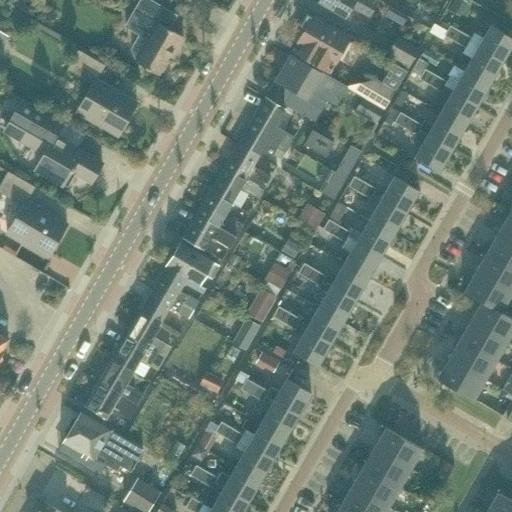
[(184,38),(168,29),(176,15),(149,0),(140,0),(126,27),(141,35),(133,49),(134,56),(137,58),(136,60),(159,73),(160,71),(163,72),(169,61),(167,60),(170,55),(173,57),(184,38)]
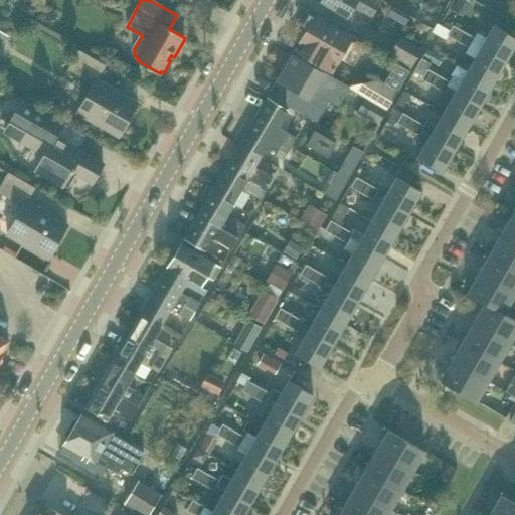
[(369,16),(377,1),(374,0),(321,0),(320,2),(346,17),(353,6),(369,16)]
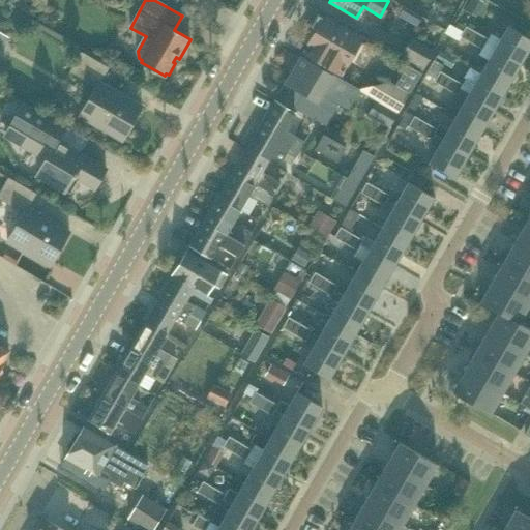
[(341,75),(360,41),(359,40),(361,37),(342,26),(340,29),(322,19),(307,43),(308,43),(303,52),(341,75)]
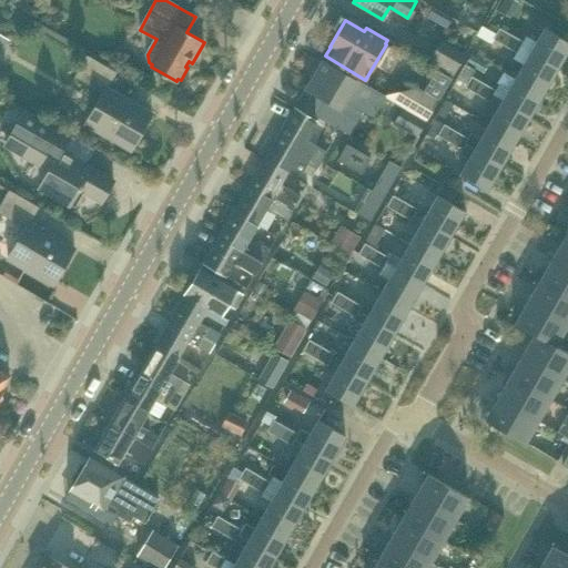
[(492,43),(493,39),(496,33),(482,26),(476,34),(492,43)]
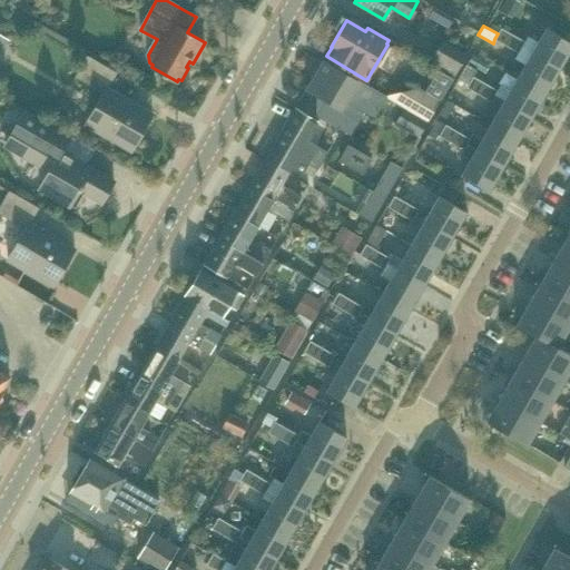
[(494,39),(507,46),(513,35),(501,27),(498,33),(494,39)]
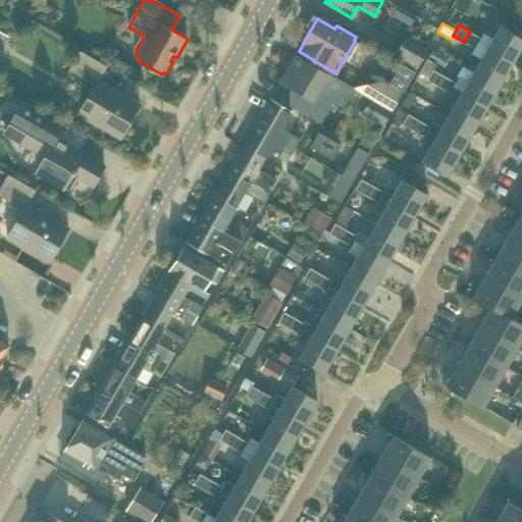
[(480,38),(477,43),(487,48),(512,62),(521,43),(521,38),(500,25),(493,37),(483,32),(480,38)]
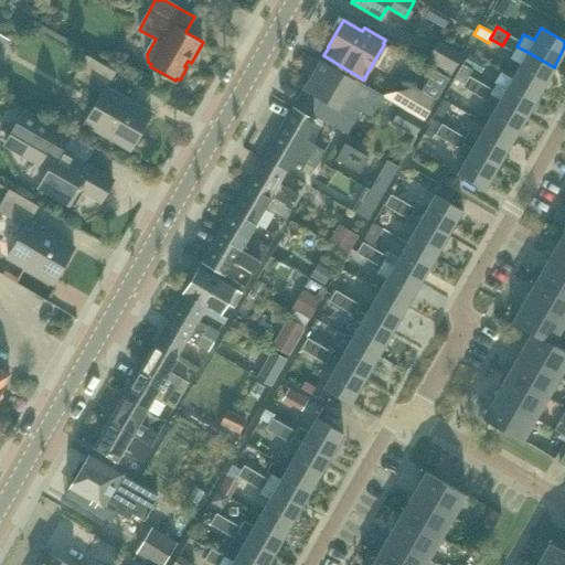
[(0,55),(9,40),(0,34),(0,55)]
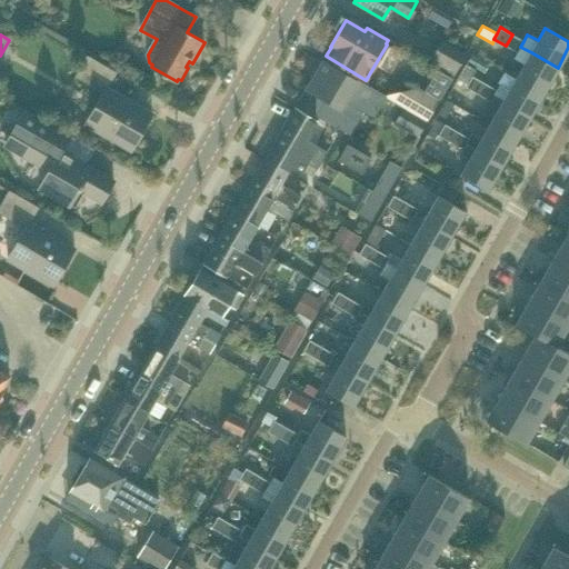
[(506,46),(517,52),(520,47),(523,41),(512,35),(506,46)]
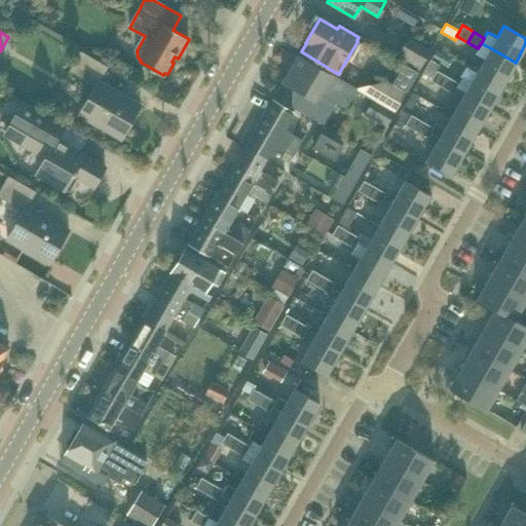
[(399,54),(421,67),(431,50),(409,37),(399,54)]
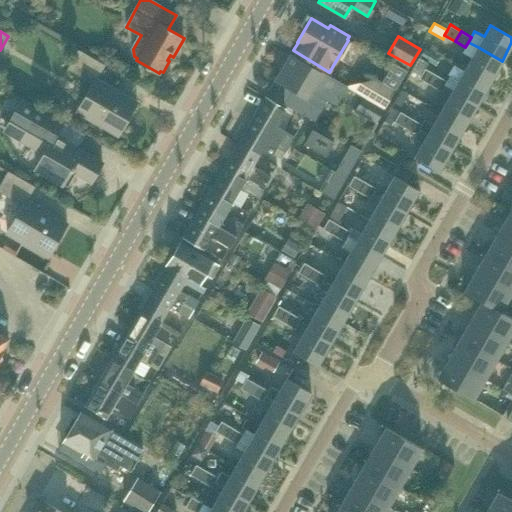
[(465,47),(463,52),(472,57),(465,69),(489,83),(502,61),(478,47),(468,42),(465,47)]
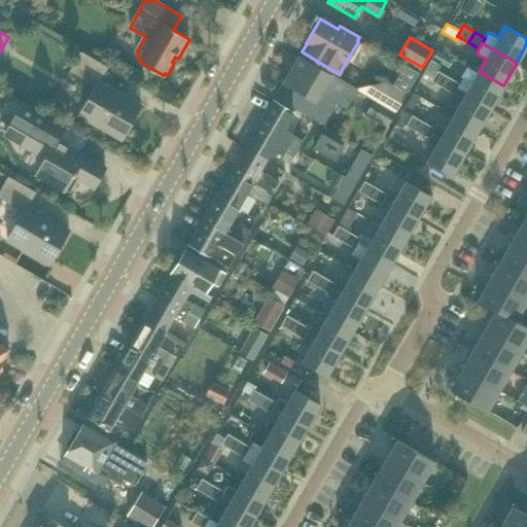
[(94,85),(78,113),(121,139),(141,105),(99,81),(108,67),(80,50),(69,70),(94,85)]
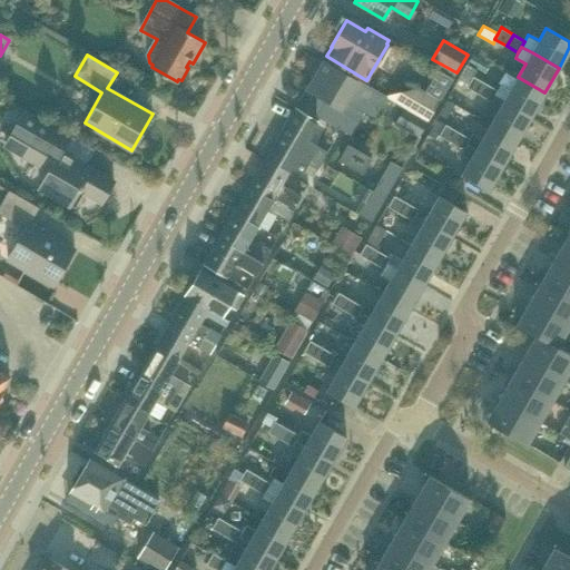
[(477,56),(470,66),(478,70),(485,74),(491,64),(477,56)]
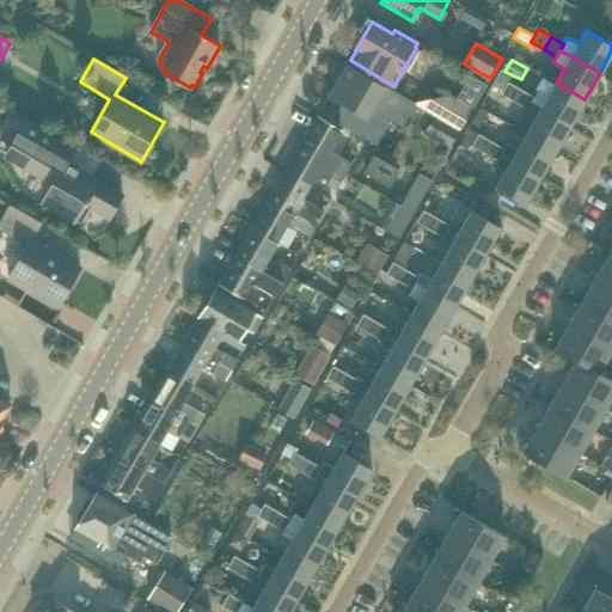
[(383,87),(356,71),(346,65),(328,96),(348,106),(338,123),(377,146),(391,121),(403,128),(416,105),(415,104),(416,103),(385,85),(383,87)]
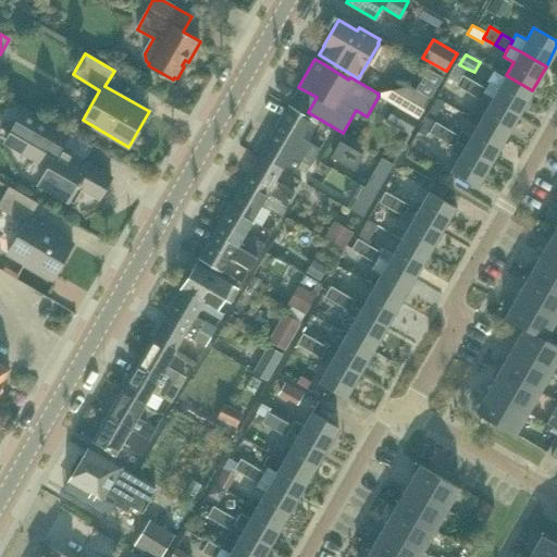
[(474,82),(463,75),(460,81),(457,86),(468,93),(474,82)]
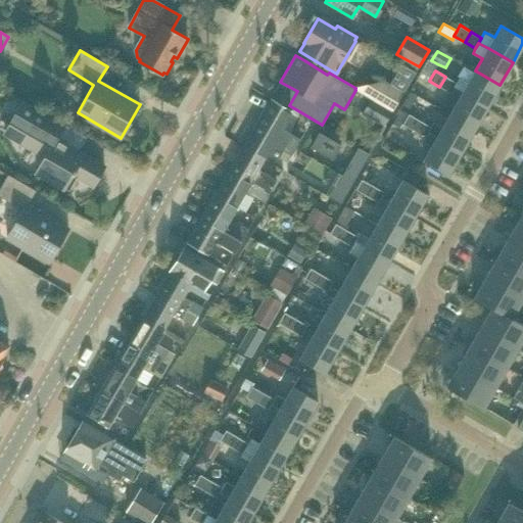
[(475,70),(468,83),(460,78),(457,83),(454,88),(487,107),(500,85),(475,70)]
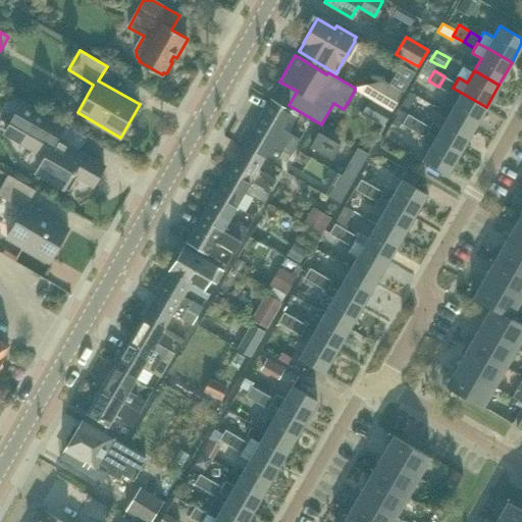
[(453,88),(456,83),(445,76),(438,87),(450,93),(453,88)]
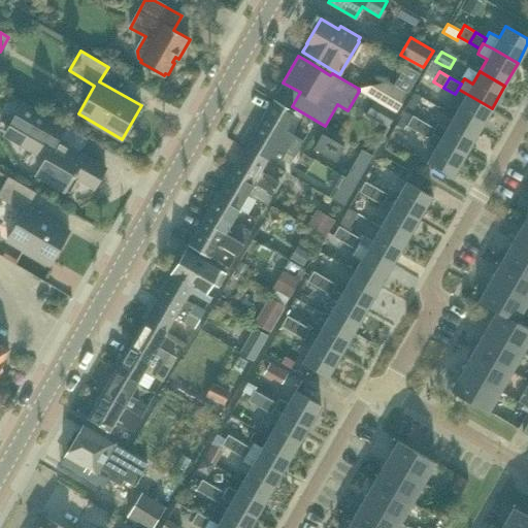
[(374,101),(396,113),(408,92),(386,79),(359,88),(359,89),(358,90),(359,91),(375,100),(374,101)]
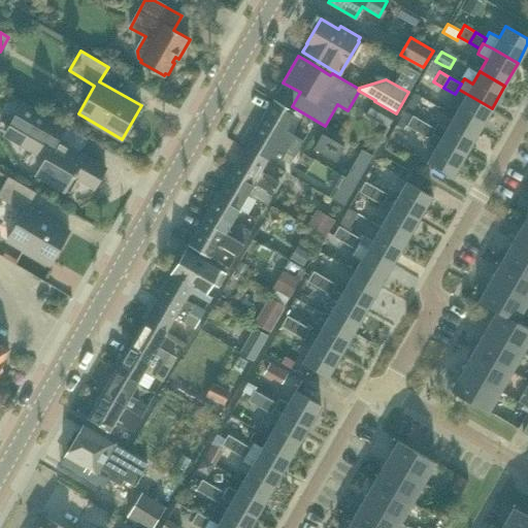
[(479,131),(492,108),(458,89),(455,94),(453,98),(461,104),(454,117),(479,131)]
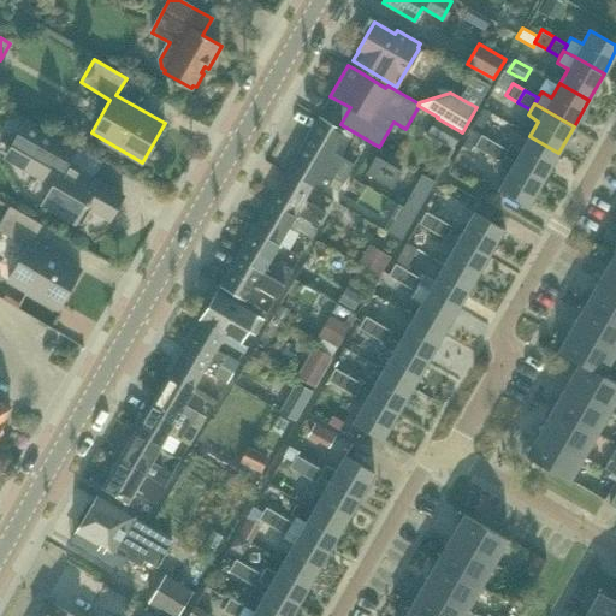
[(123,196),(57,158),(66,141),(27,118),(4,158),(49,185),(42,201),(78,223),(82,225),(93,208),(111,219),(123,196)]
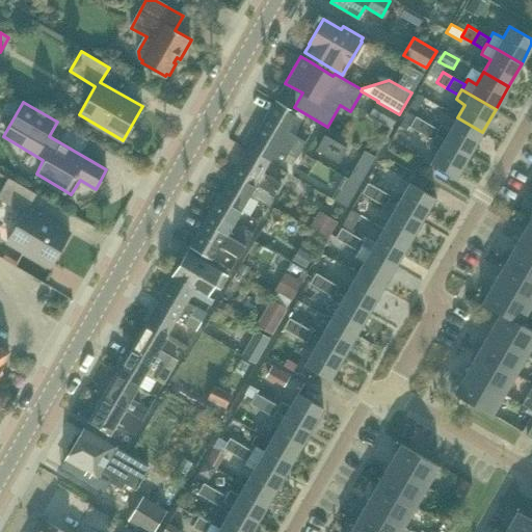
[(307,141),(287,131),(297,114),(275,102),(261,126),(301,150),(307,141)]
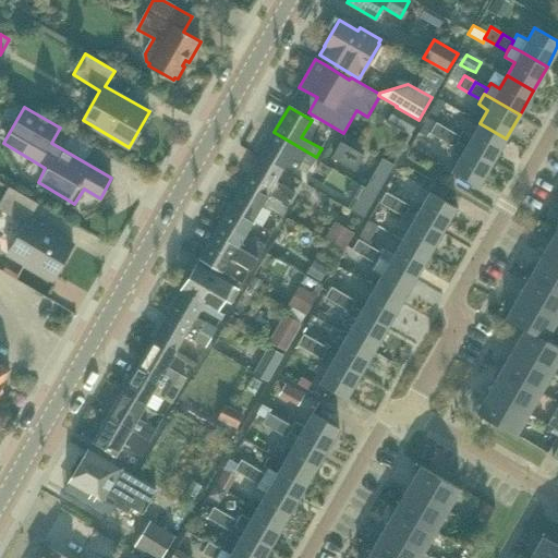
[(411,134),(419,120),(396,107),(388,121),(411,134)]
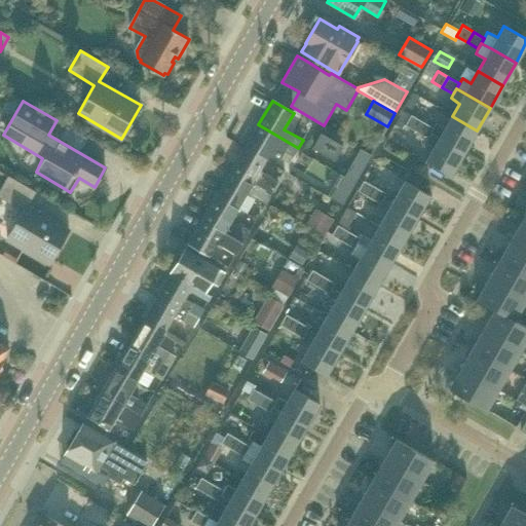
[(400,115),(395,124),(403,129),(406,124),(409,119),(400,115)]
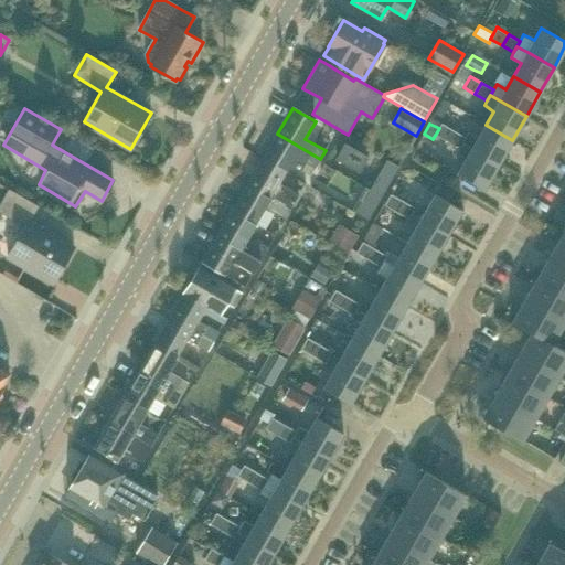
[(439,128),(436,134),(447,141),(454,130),(441,124),(439,128)]
